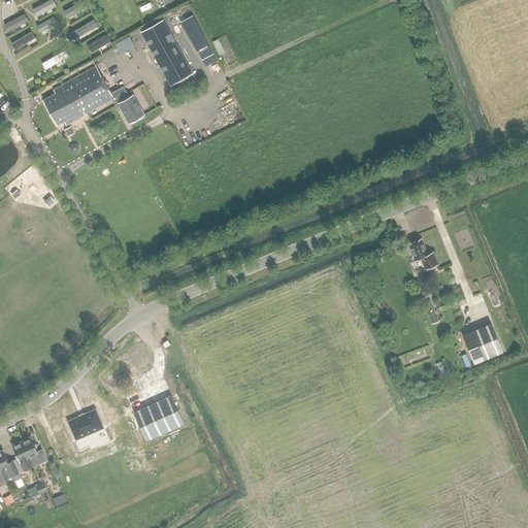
[(53,0),(50,0),(33,9),(37,17),(56,6),(53,0)]
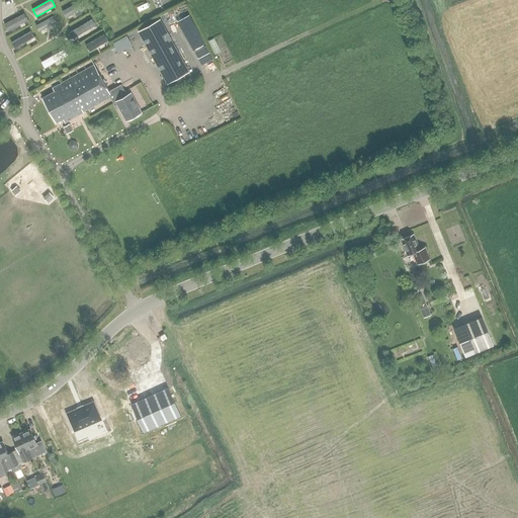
[(79,2),(63,11),(67,18),(83,8),(79,2)]
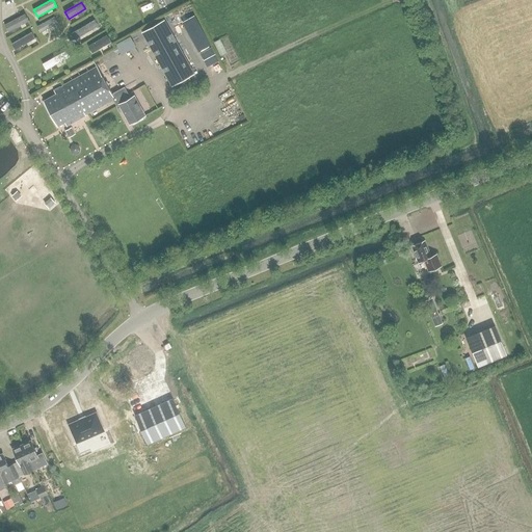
[(25,15),(5,25),(8,31),(29,21),(25,15)]
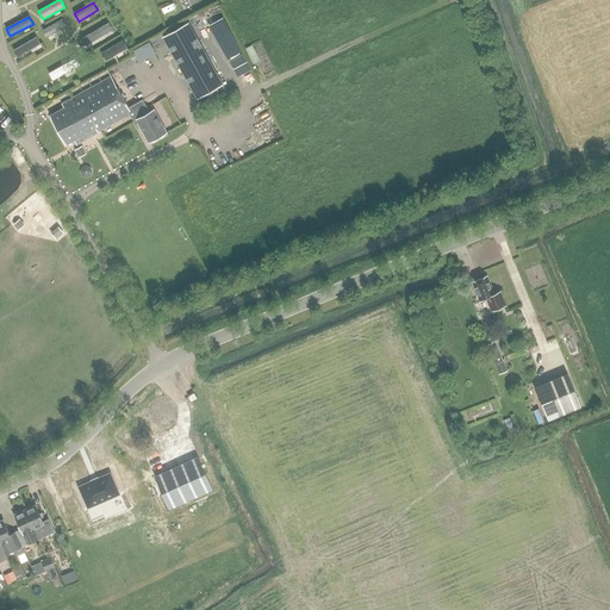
[(62,19),(43,31),(47,37),(66,26),(62,19)]
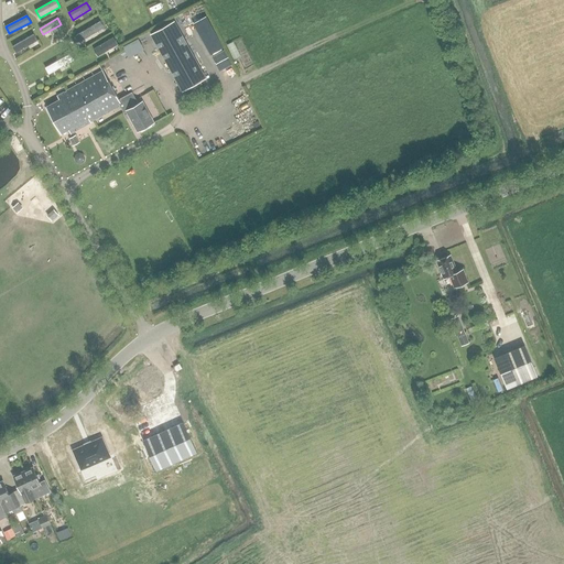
[(173,20),(150,33),(183,91),(206,78),(173,20)]
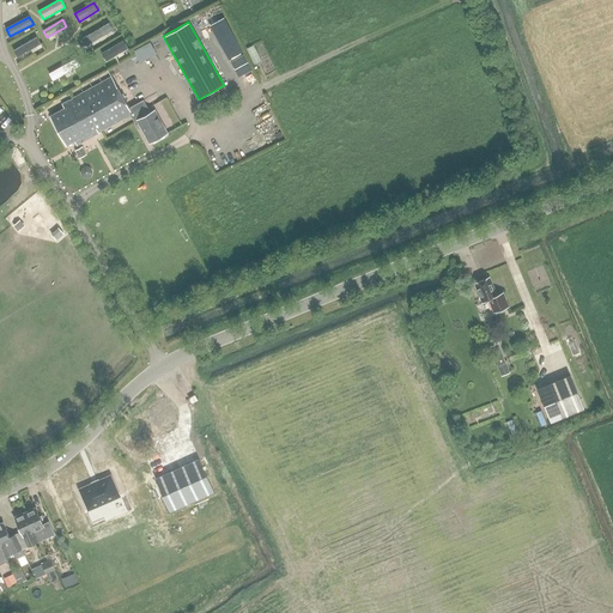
[(109,23),(83,38),(86,46),(113,30),(109,23)]
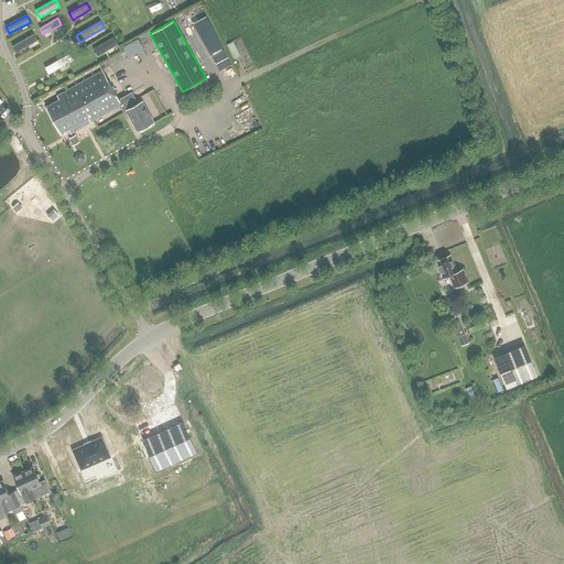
[(33,34),(12,46),(17,53),(38,41),(33,34)]
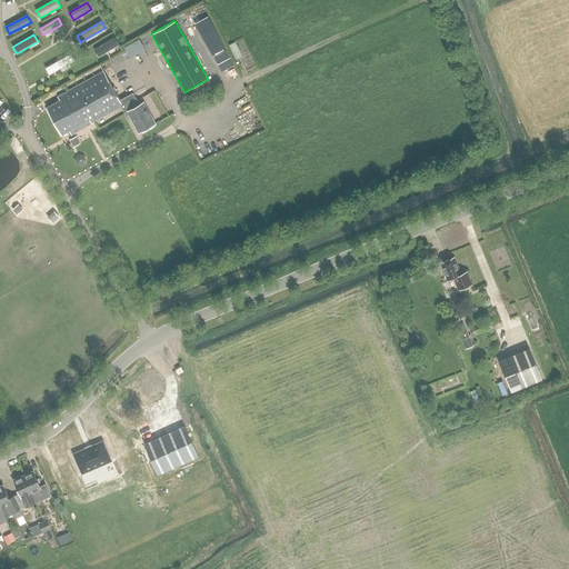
[(219,36),(209,40),(215,52),(225,48),(219,36)]
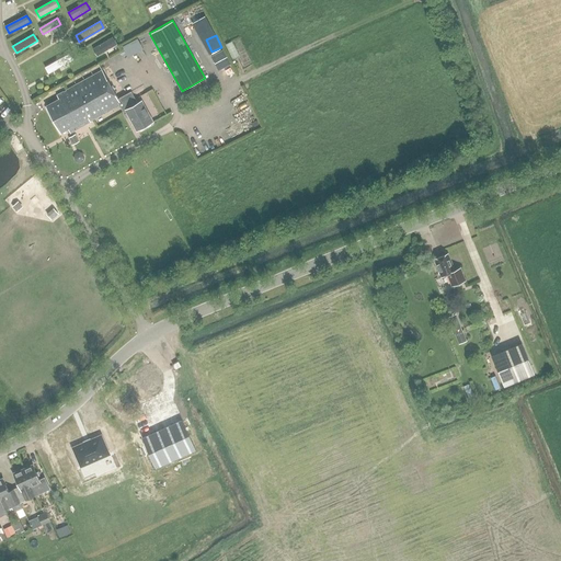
[(242,36),(227,42),(233,58),(240,56),(244,67),(252,64),(242,36)]
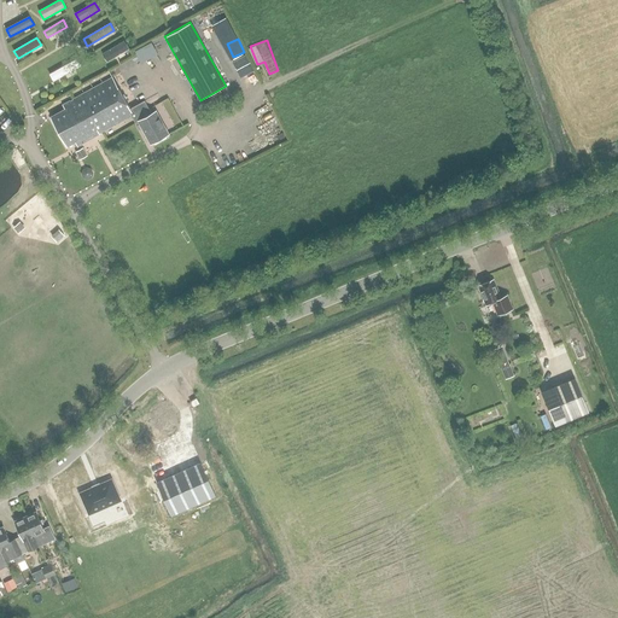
[(124,41),(103,54),(108,62),(129,50),(124,41)]
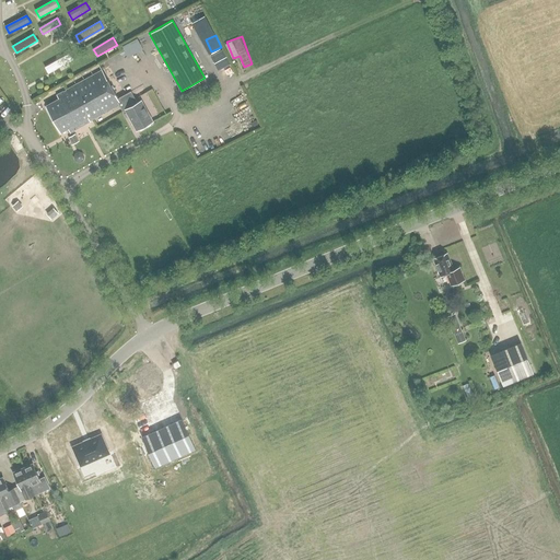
[(123,44),(128,56),(143,49),(138,37),(123,44)]
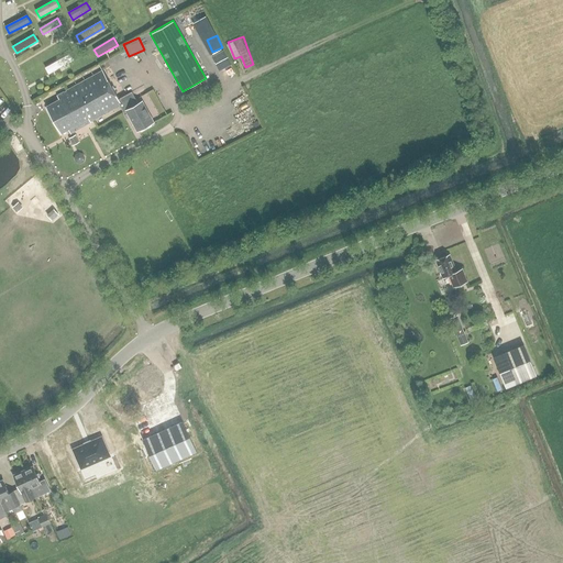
[(227,54),(224,50),(211,56),(214,62),(227,54)]
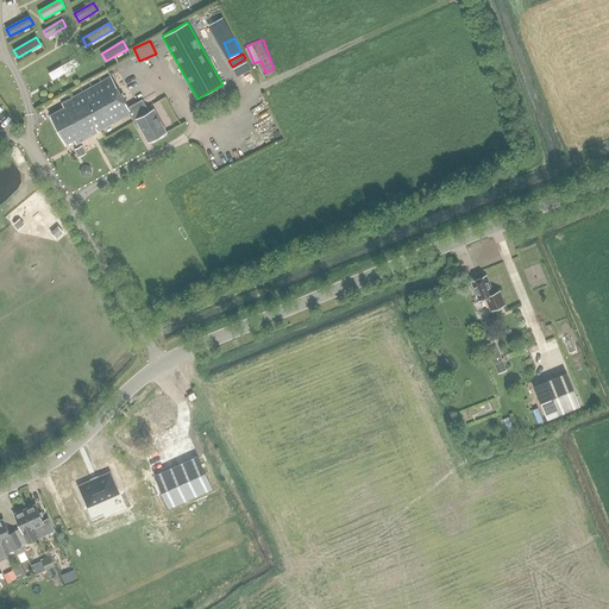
[(76,58),(49,74),(55,85),(82,69),(76,58)]
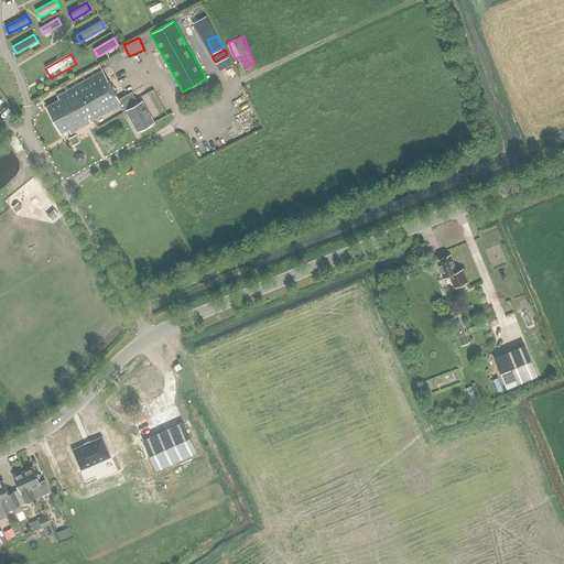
[(220,72),(232,65),(230,61),(217,67),(220,72)]
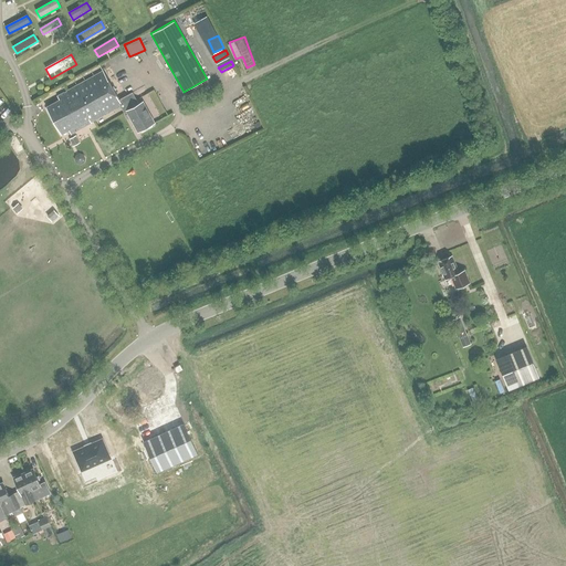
[(59,101),(48,107),(62,134),(70,130),(71,134),(119,106),(124,114),(127,112),(138,132),(154,124),(143,102),(139,104),(133,93),(118,101),(103,71),(58,97),(59,101)]
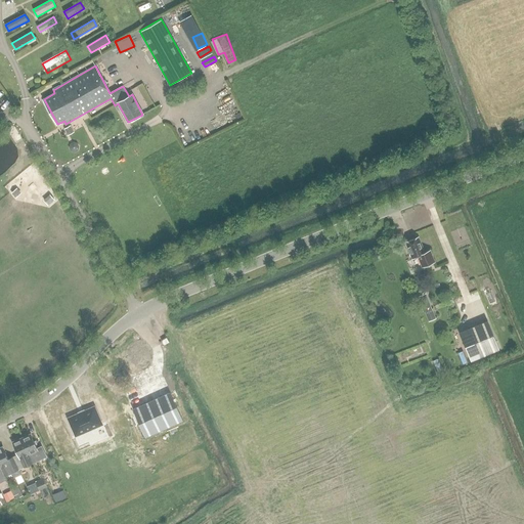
[(63,129),(68,136),(75,132),(71,126),(63,129)]
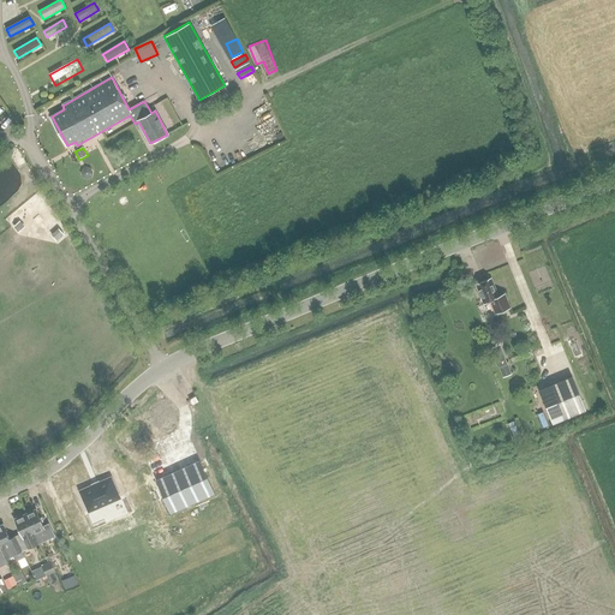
[(93,172),(90,168),(87,167),(82,169),(81,174),(83,178),(88,179),(93,177),(93,172)]
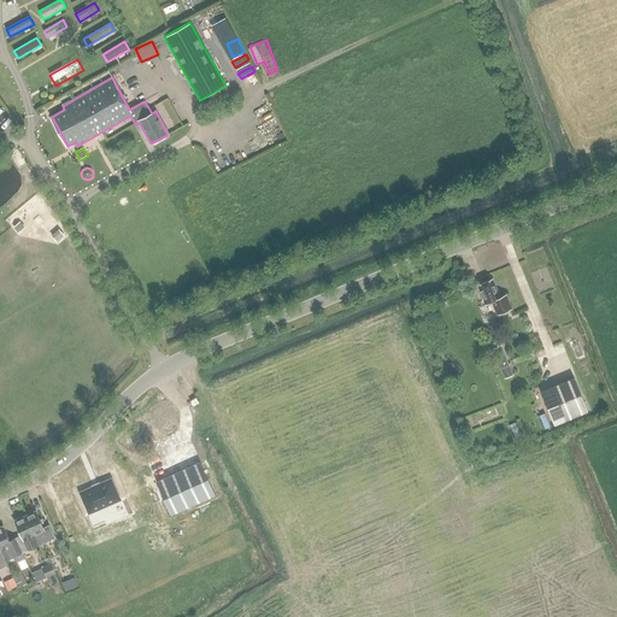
[(477,286),(486,305),(492,301),(497,315),(512,309),(506,295),(500,298),(493,280),(477,286)]
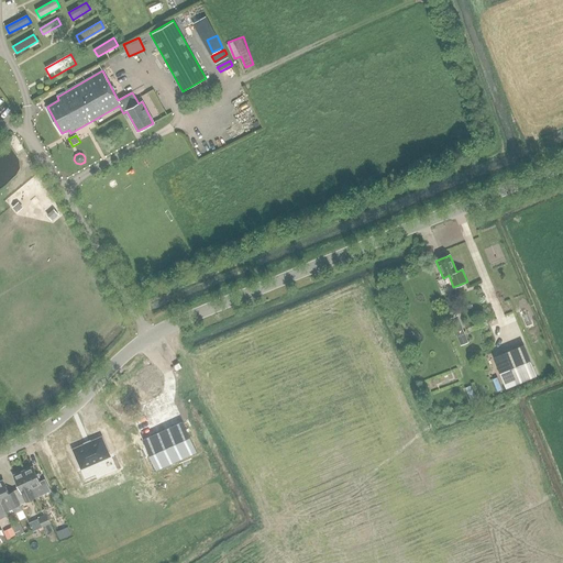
[(468,343),(462,328),(457,315),(450,318),(461,346),(468,343)]
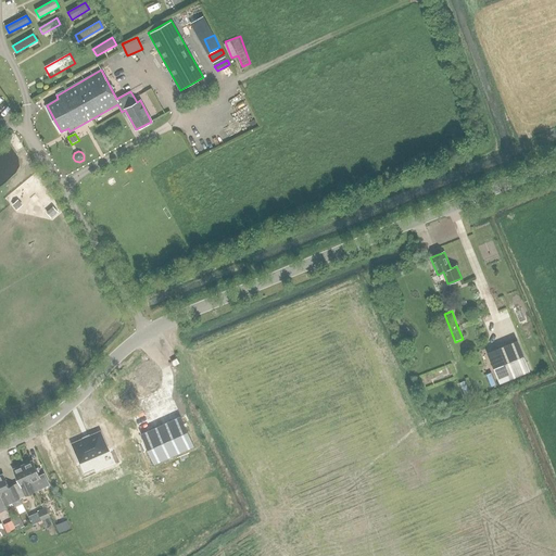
[(517,341),(497,349),(509,379),(530,371),(517,341)]
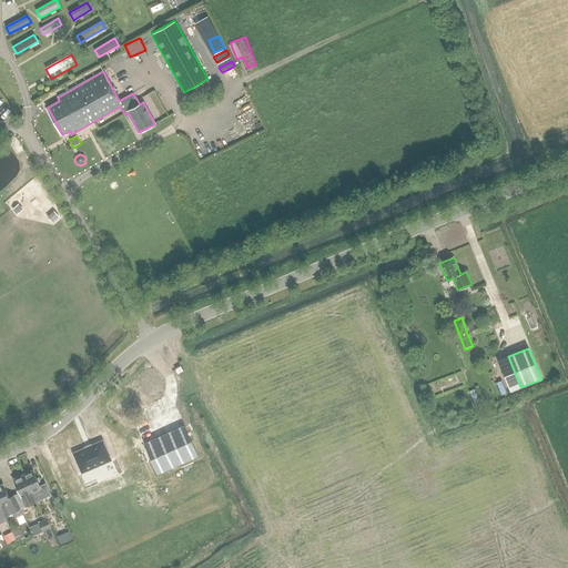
[(148,362),(104,405),(122,423),(166,379),(148,362)]
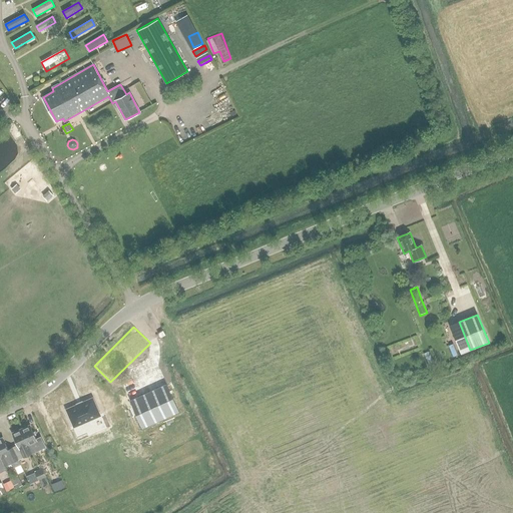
[(419,345),(415,336),(389,346),(392,356),(419,345)]
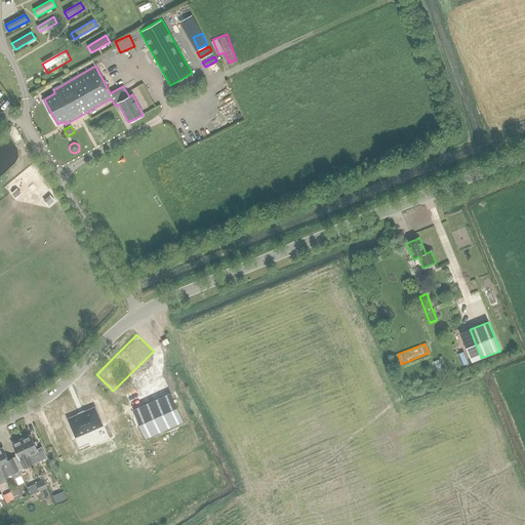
[(463,352),(459,354),(463,365),(469,363),(463,352)]
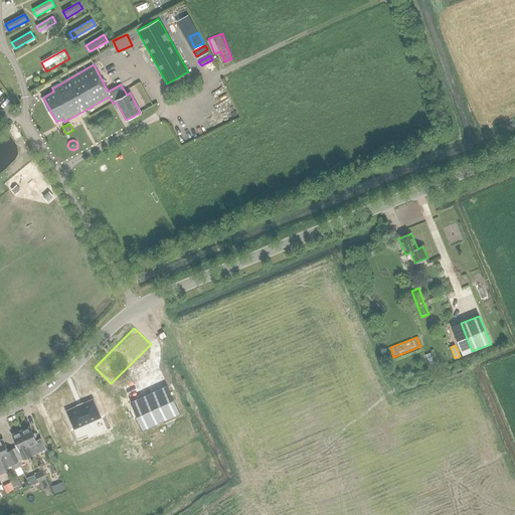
[(177,407),(164,379),(128,396),(140,424),(177,407)]
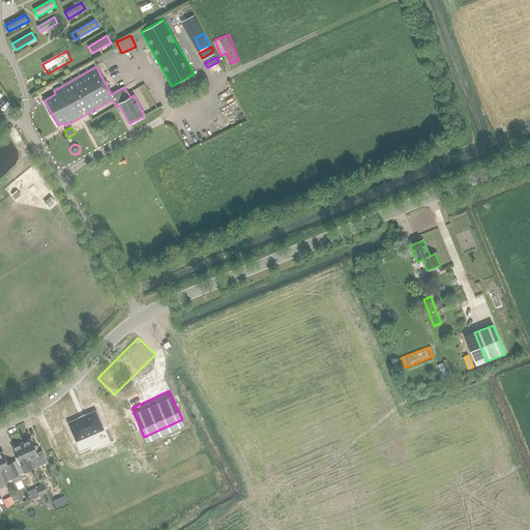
[(102,429),(95,412),(85,417),(85,416),(80,419),(69,423),(77,440),(102,429)]
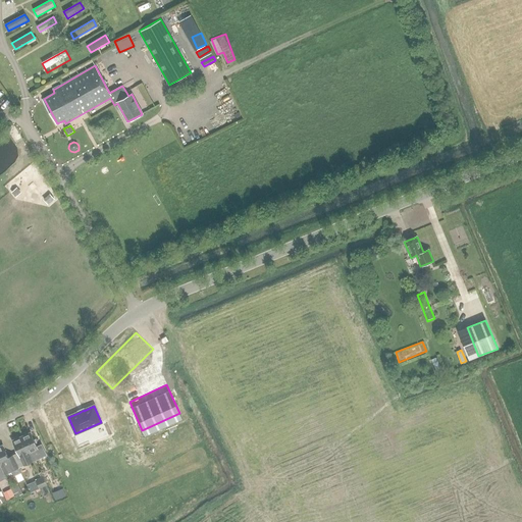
[(31,433),(21,437),(33,461),(46,455),(42,447),(38,449),(31,433)]
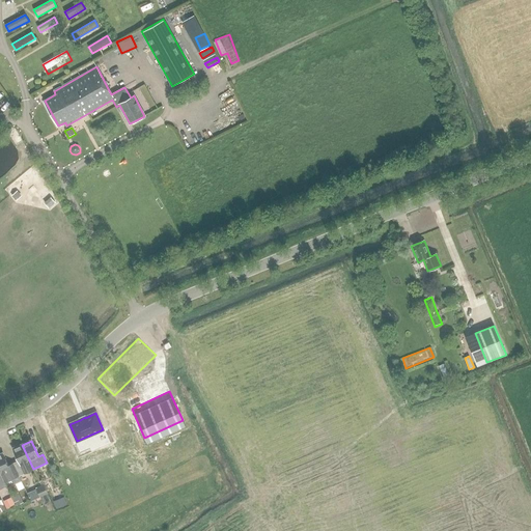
[(33,469),(22,445),(12,449),(20,466),(24,474),(33,470),(33,469)]
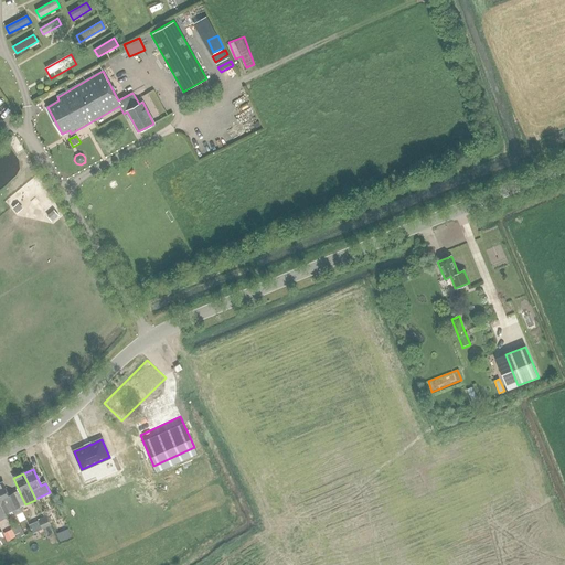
[(3,482),(0,483),(0,502),(4,512),(12,509),(16,515),(23,512),(17,498),(11,500),(3,482)]
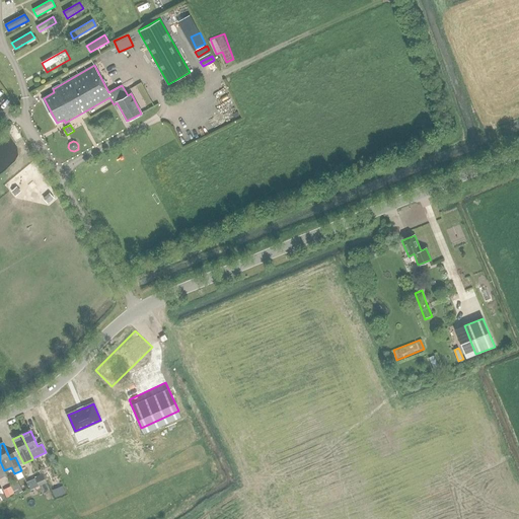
[(47,482),(43,473),(34,476),(35,478),(26,483),(29,489),(47,482)]
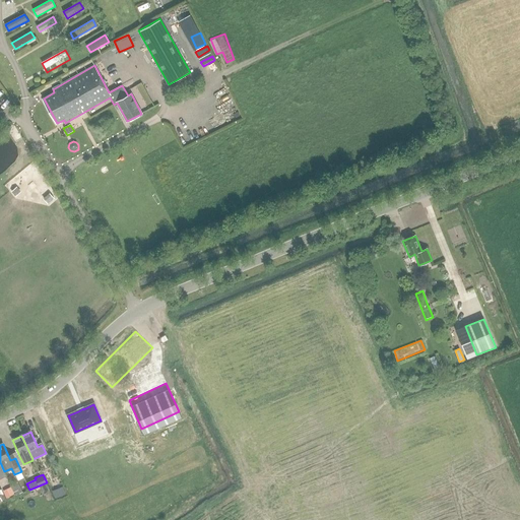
[(22,492),(18,481),(10,485),(11,486),(13,493),(14,492),(16,495),(22,492)]
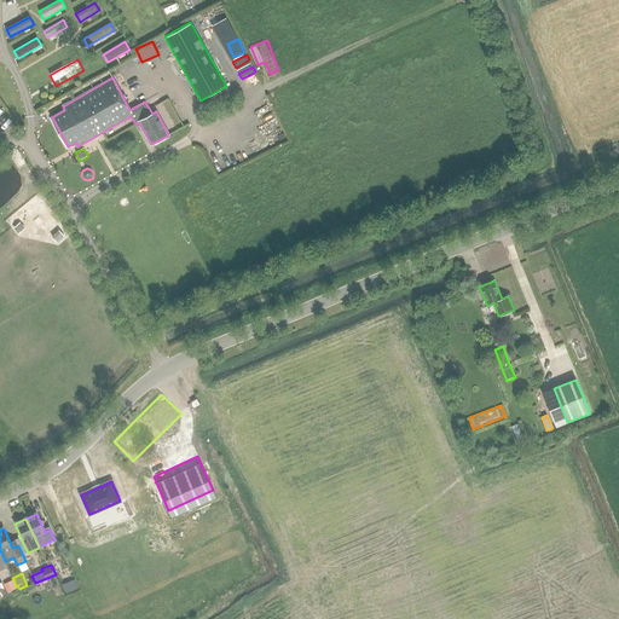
[(17,588),(16,586),(13,579),(4,584),(9,593),(17,588)]
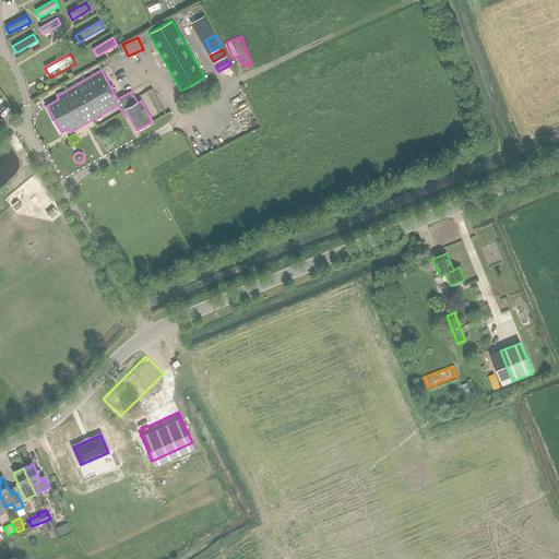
[(71,533),(68,526),(57,531),(60,537),(71,533)]
